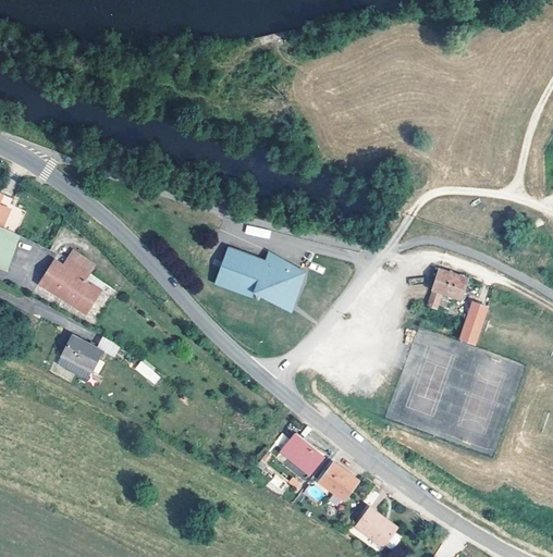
[(552,222),(541,220),(538,234),(552,237),(552,222)]
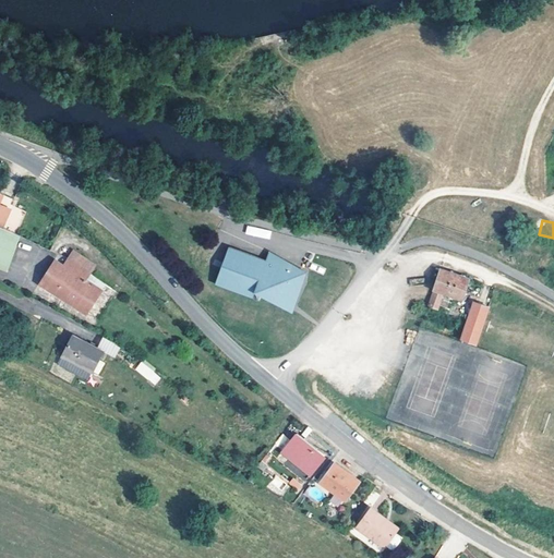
[(16,229),(0,222),(0,265),(3,266),(16,229)]
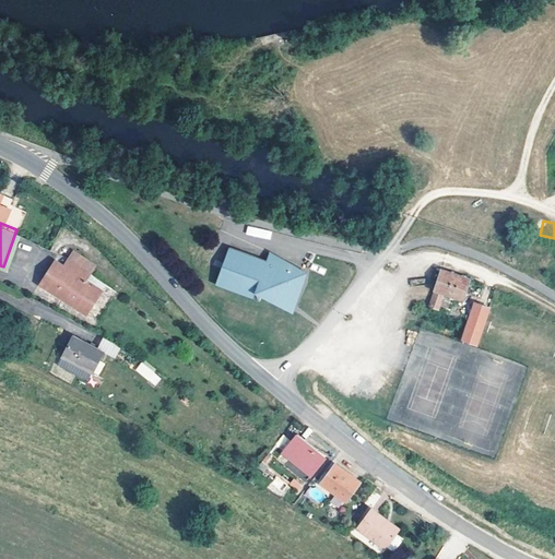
[(290,302),(302,274),(270,260),(268,265),(263,264),(264,261),(228,249),(214,285),(252,299),(255,293),(266,299),(269,293),(290,302)]
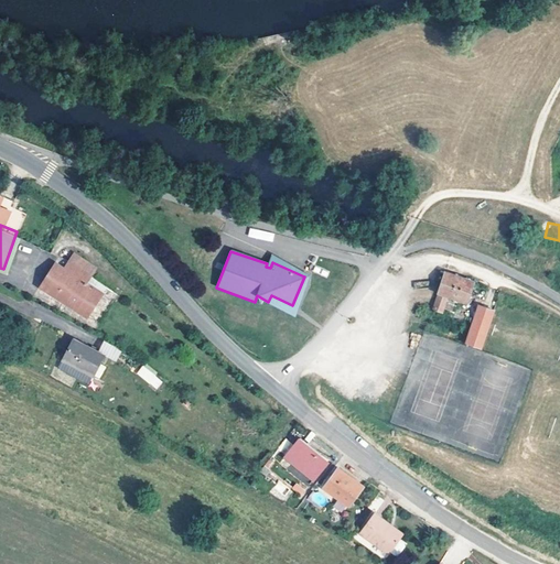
[(73,252),(67,261),(65,259),(61,269),(57,267),(52,278),(55,280),(49,293),(72,304),(71,306),(92,316),(105,290),(88,282),(92,274),(90,273),(95,264),(73,252)]
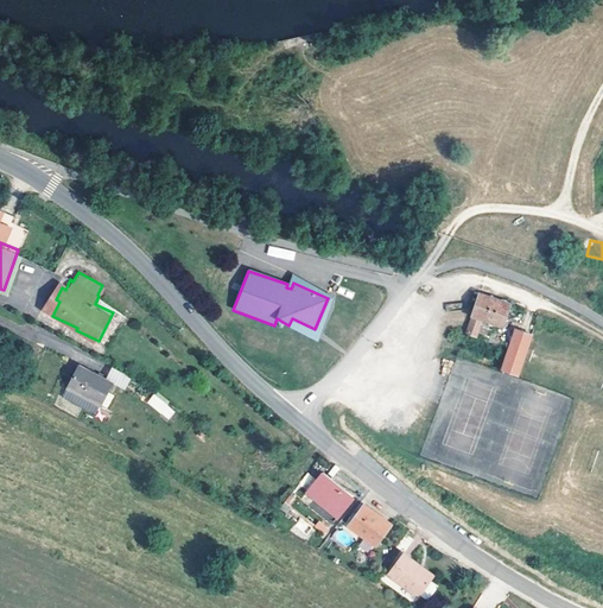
[(476,293),(464,331),(475,335),(481,317),(500,324),(507,303),(476,293)]
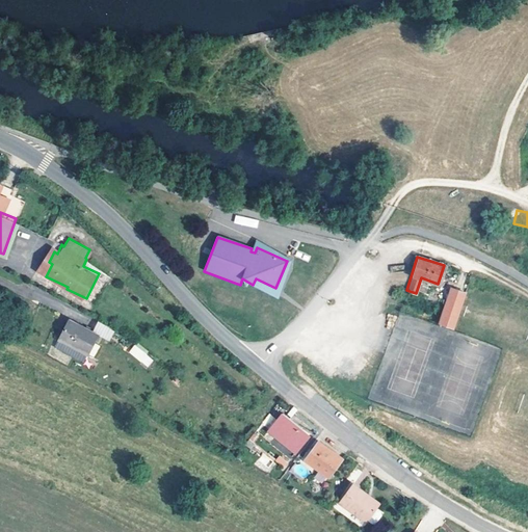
[(102,267),(86,259),(83,266),(99,273),(102,267)]
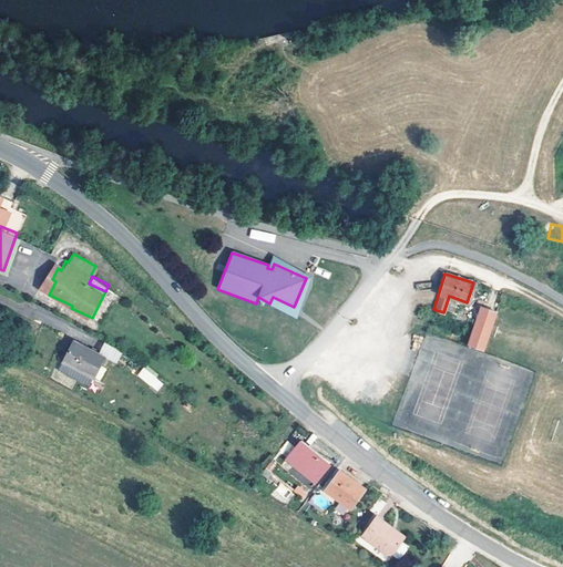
[(289,316),(294,307),(273,297),(269,303),(289,316)]
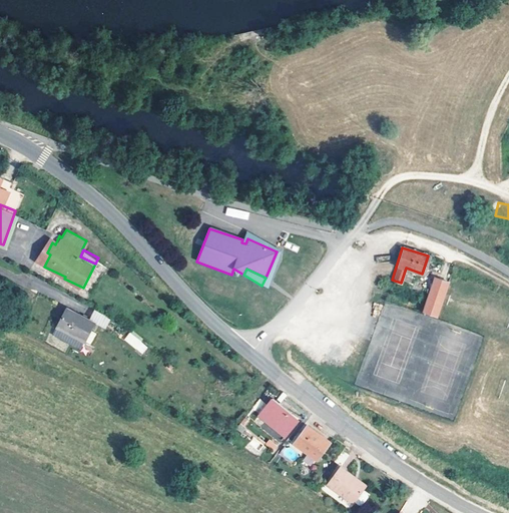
[(433,278),(421,312),(434,316),(446,283),(433,278)]
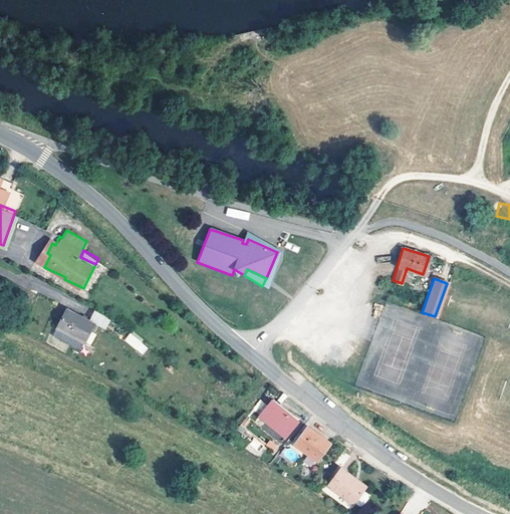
[(85,342),(95,323),(67,307),(57,325),(54,333),(80,347),(83,341),(85,342)]
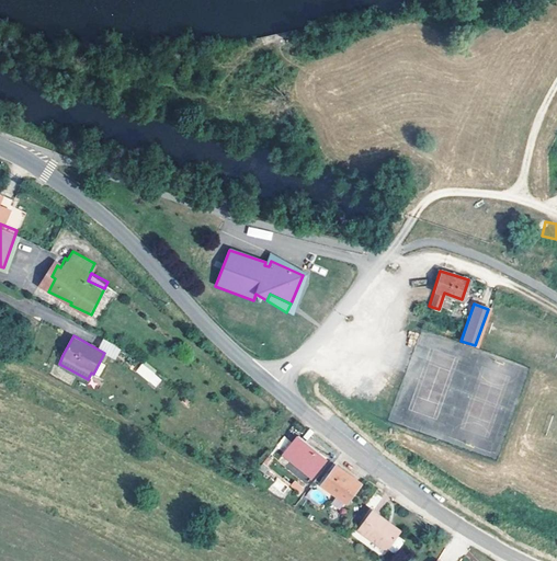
[(152,369),(139,361),(134,367),(147,376),(152,369)]
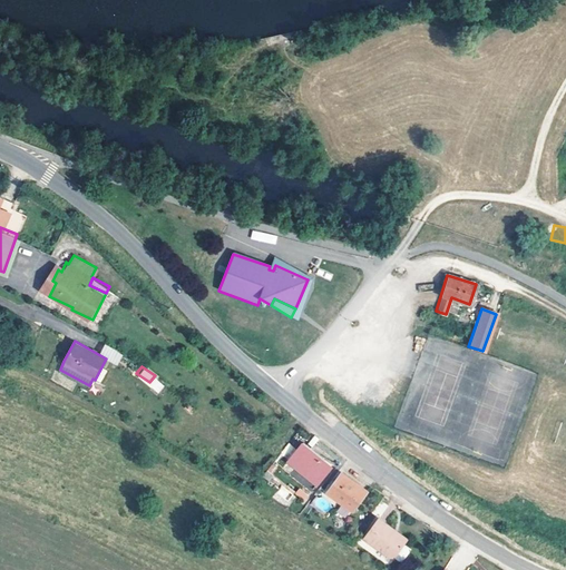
[(299,446),(286,464),(314,485),(328,468),(299,446)]
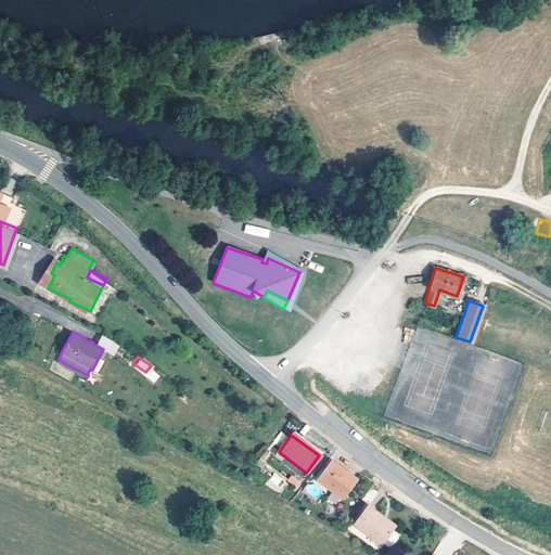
[(355,478),(330,461),(315,480),(340,498),(355,478)]
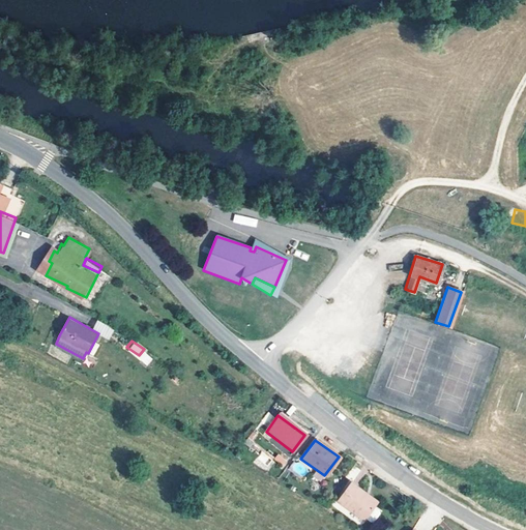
[(269,461),(281,465),(284,459),(272,454),(269,461)]
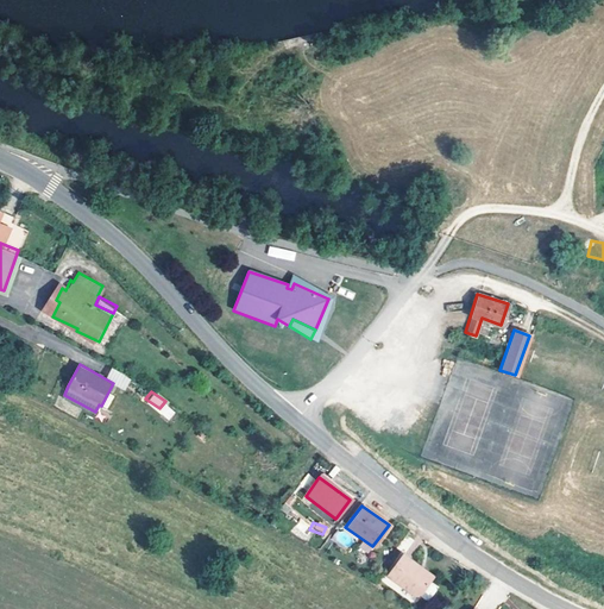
[(404,554),(411,539),(401,534),(392,548),(404,554)]
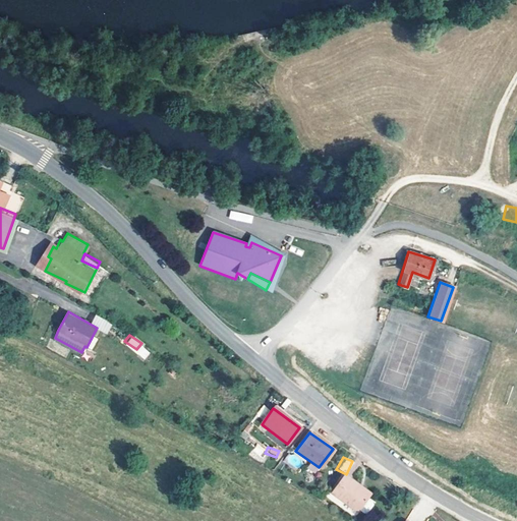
[(372,493),(345,474),(332,493),(358,512),(360,510),(366,515),(377,500),(370,496),(372,493)]
